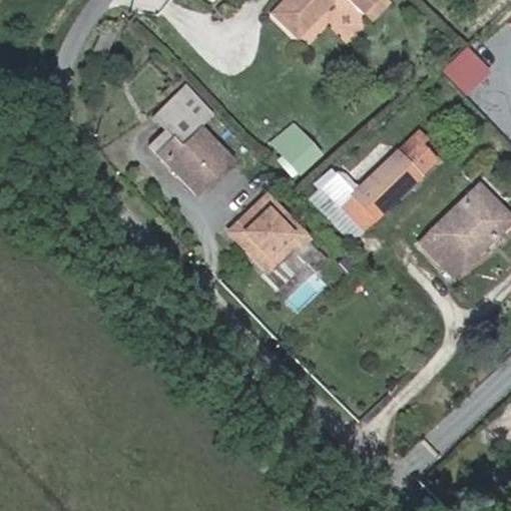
[(298,39),(336,0),(350,0),(364,13),(365,13),(377,0),(281,0),(270,12),(298,39)]
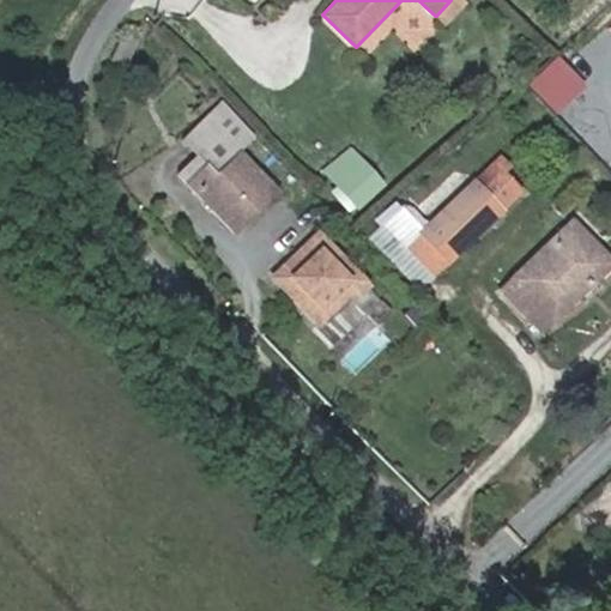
[(445,25),(469,1),(467,0),(451,0),(436,16),(445,25)]
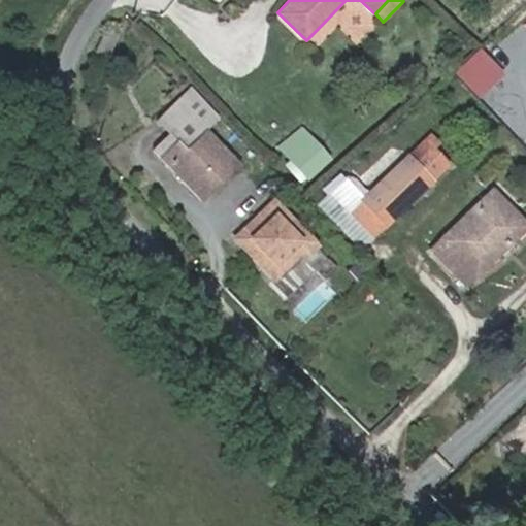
[(456,69),(479,95),(503,72),(481,46),(456,69)]
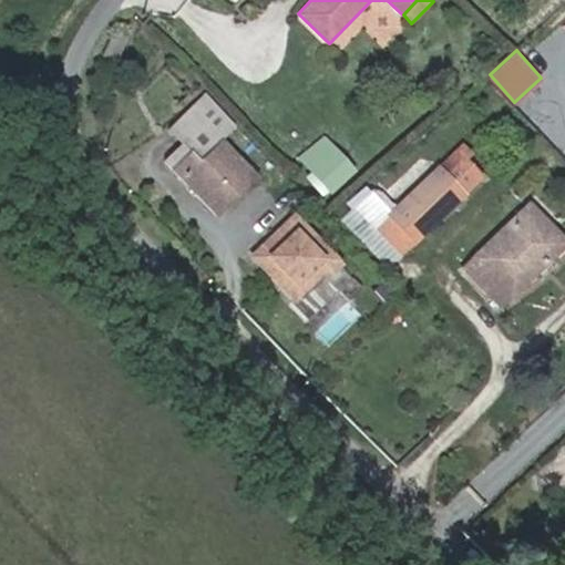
[(236,125),(205,92),(168,126),(184,143),(165,160),(173,167),(192,150),(199,157),(222,137),(236,125)]
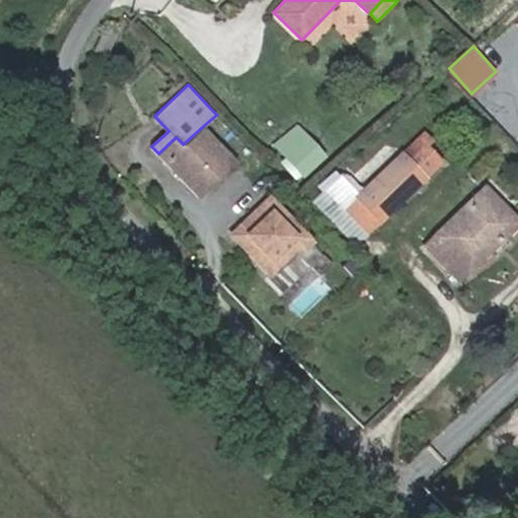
[(327,154),(298,122),(275,142),(305,175),(327,154)]
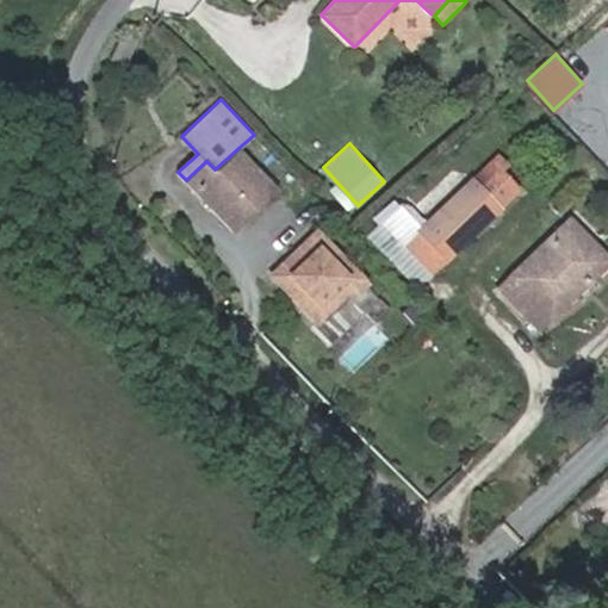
[(277,188),(239,148),(215,169),(206,161),(186,180),(233,230),(277,188)]
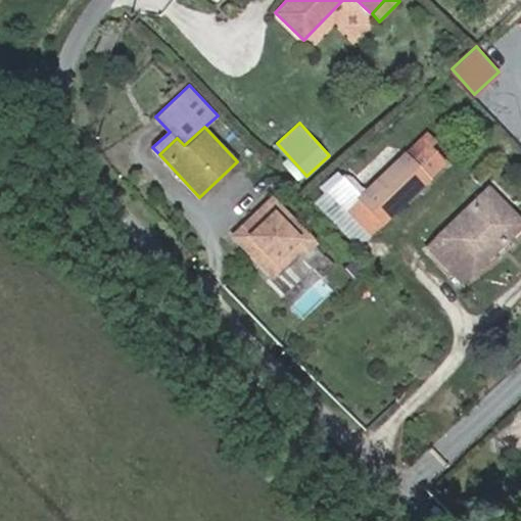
[(362,195),(360,197),(382,222),(443,162),(429,148),(435,142),(426,133),(362,195)]
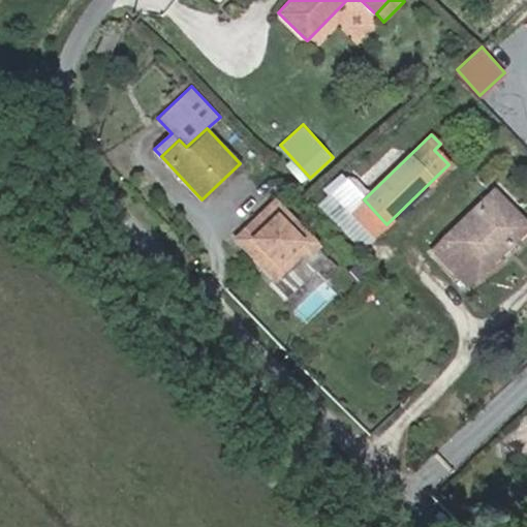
[(366,188),(379,179),(370,165),(357,175),(366,188)]
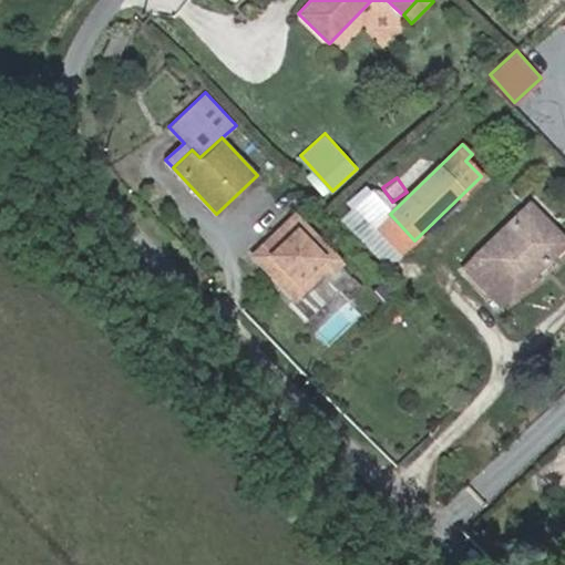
[(388,266),(414,240),(390,214),(392,212),(373,191),(353,207),(351,207),(341,217),(388,266)]
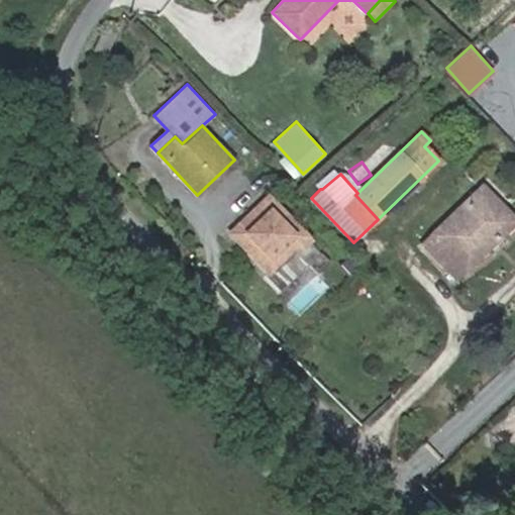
[(456,275),(513,220),(483,188),(425,244),(456,275)]
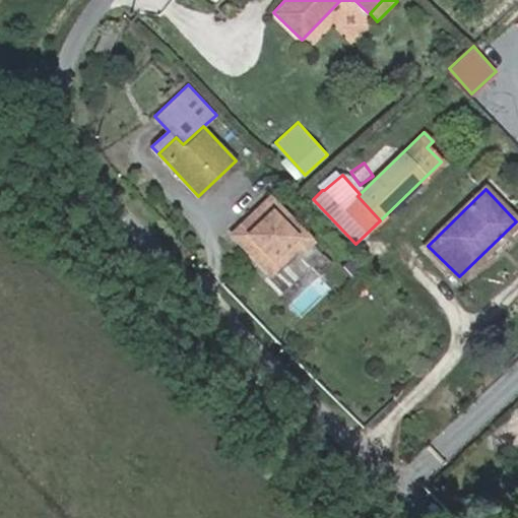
[(298,248),(290,241),(302,230),(270,196),(232,233),(270,273),(297,248),(298,248)]
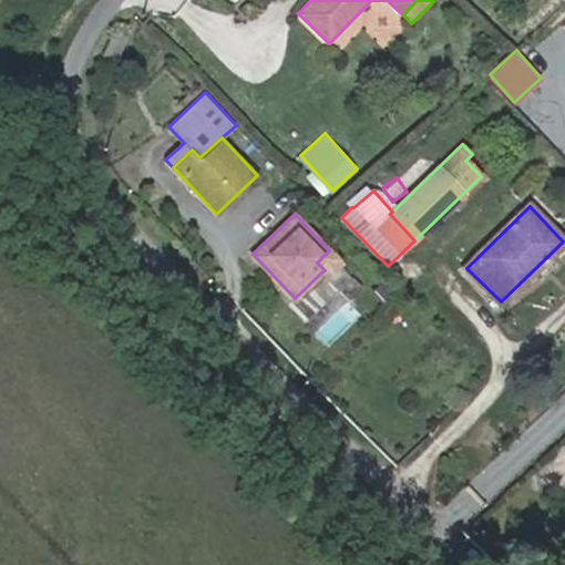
[(328,275),(340,263),(329,250),(317,263),(325,270),(324,270),(328,275)]
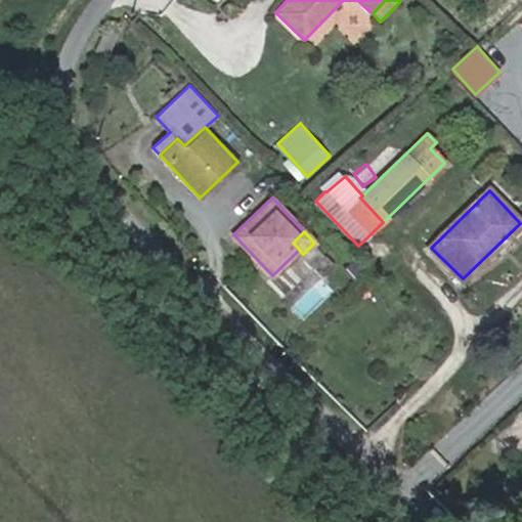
[(368,269),(356,257),(345,266),(359,279),(368,269)]
